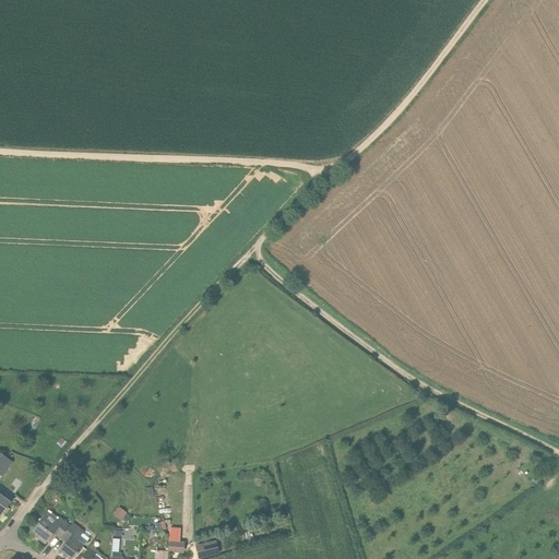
[(7,459),(1,466),(8,471),(13,463),(7,459)]
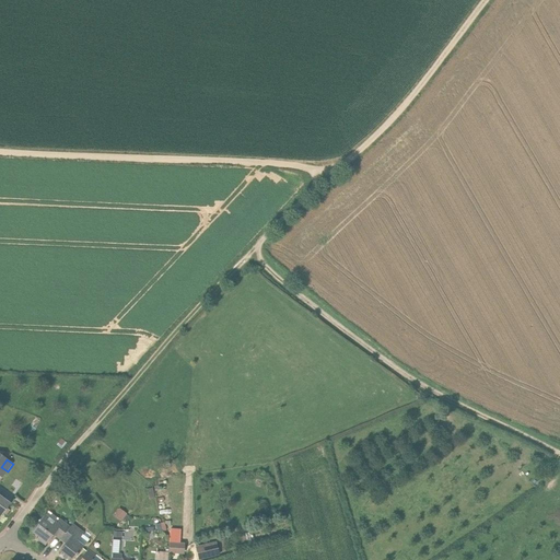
[(0,515),(9,503),(1,498),(3,494),(0,492),(0,515)]
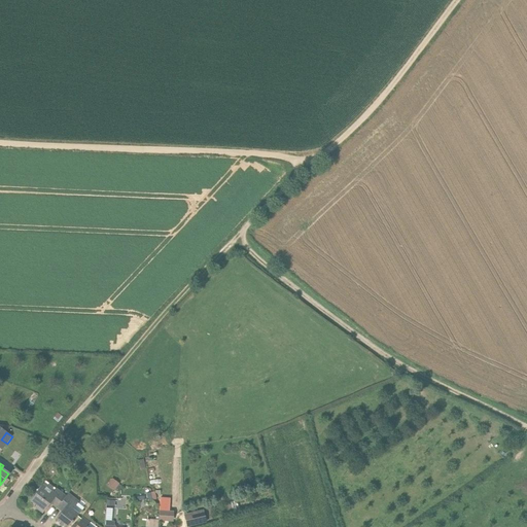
[(117,485),(118,484),(112,479),(107,486),(113,490),(115,489),(117,485)]
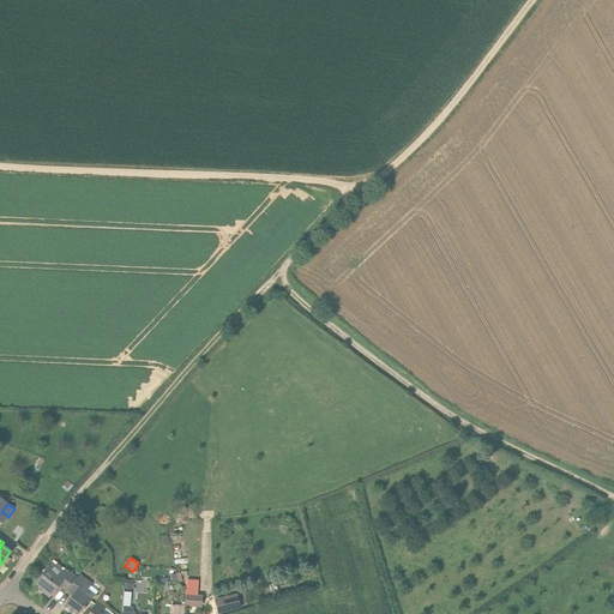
[(61,573),(48,565),(35,583),(42,589),(41,591),(49,597),(59,585),(66,590),(77,577),(65,569),(61,573)]
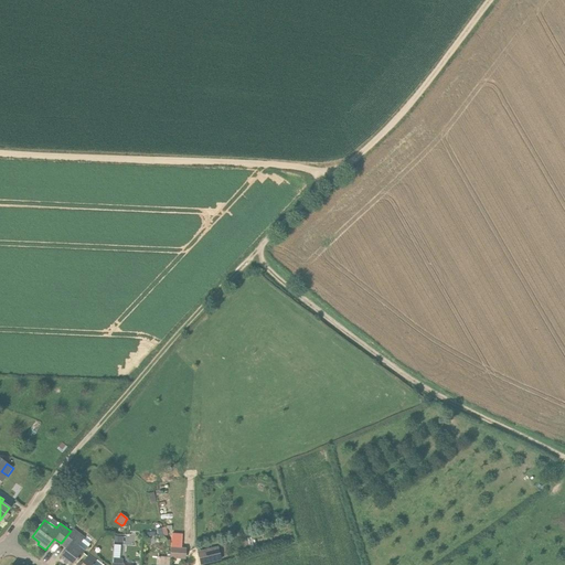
[(72,531),(71,531),(61,543),(67,547),(59,558),(66,564),(70,564),(77,557),(78,558),(85,551),(77,546),(84,537),(73,529),(72,531)]
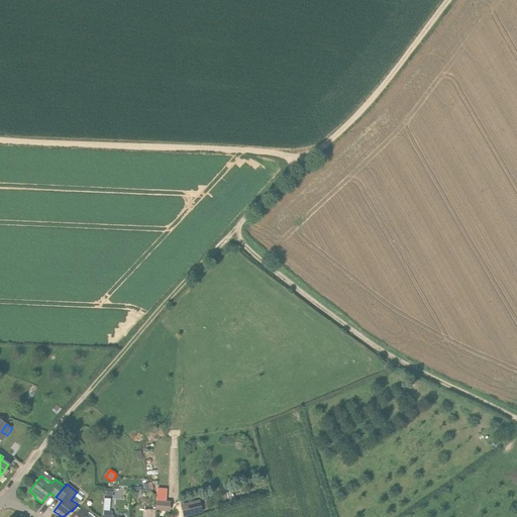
[(156,501),(156,511),(165,511),(170,507),(166,501),(166,489),(157,488),(157,493),(156,501)]
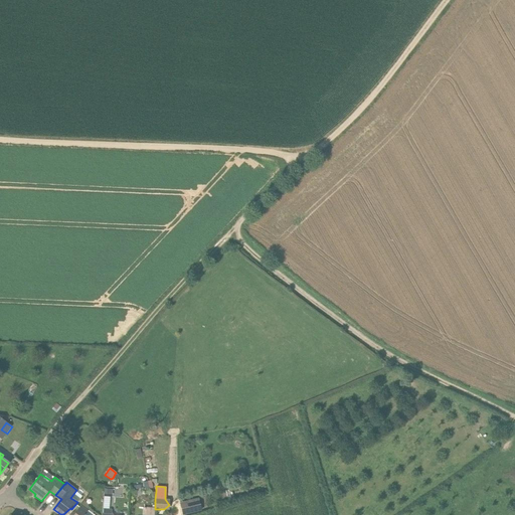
[(198,498),(188,501),(191,513),(201,510),(198,498)]
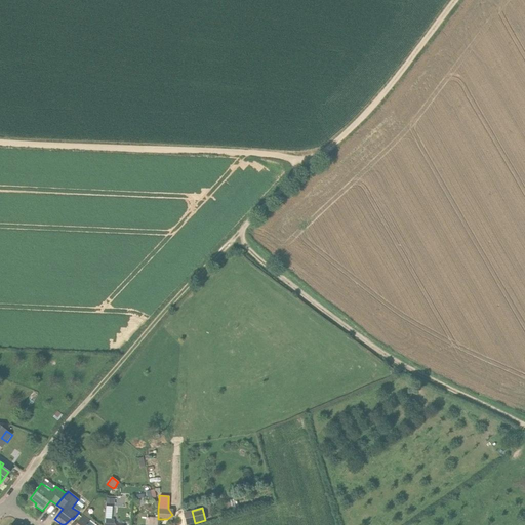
[(82,516),(74,524),(84,524),(87,520),(90,517),(84,513),(82,516)]
